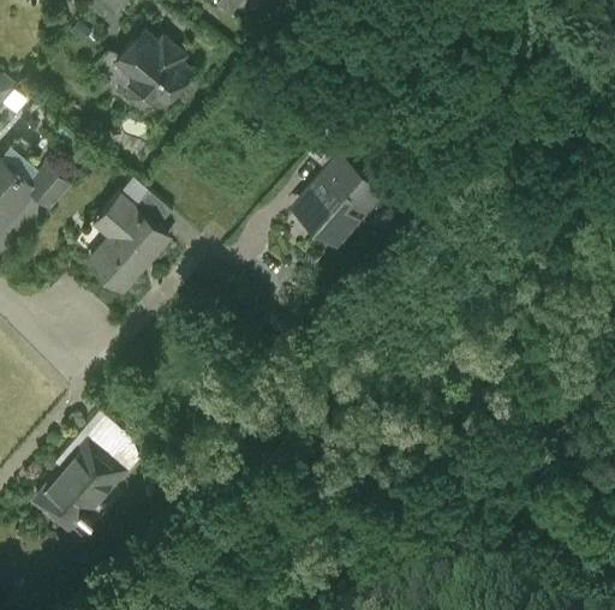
[(131,0),(93,0),(89,5),(114,27),(124,15),(121,12),(131,0)]
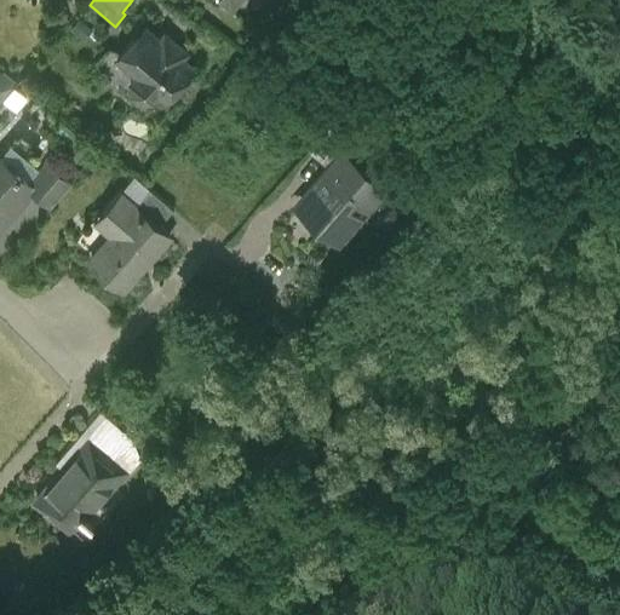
[(166,41),(165,40),(161,44),(147,30),(120,59),(141,78),(135,85),(135,96),(143,103),(154,102),(160,95),(167,101),(193,72),(181,61),(183,57),(183,56),(182,56),(181,56),(166,42),(166,41)]
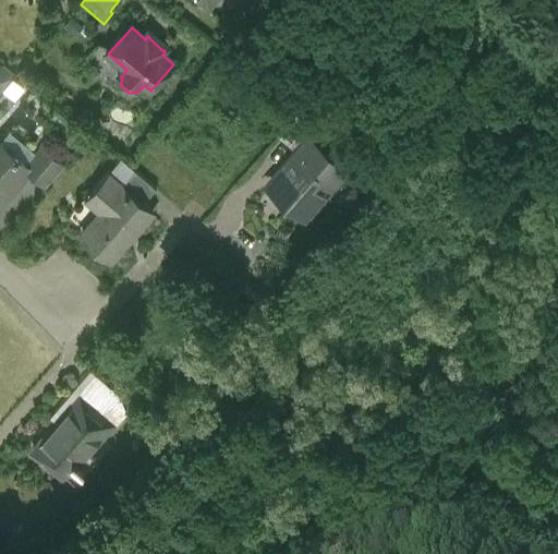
[(0,94),(13,80),(1,68),(0,68),(0,94)]
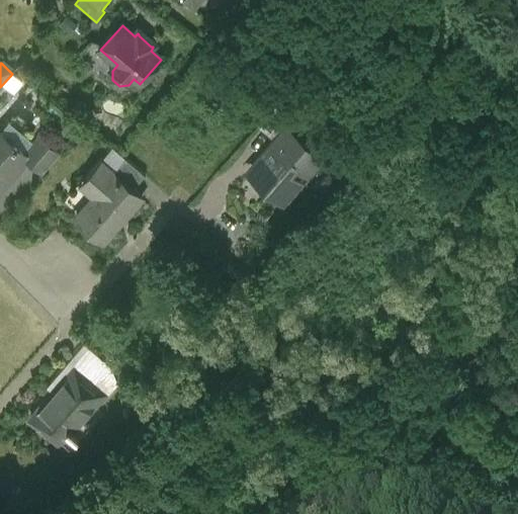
[(300,120),(281,104),(261,127),(280,144),(287,137),(300,120)]
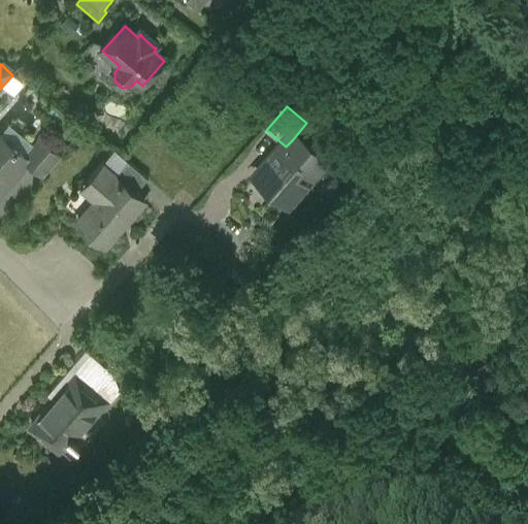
[(0,132),(0,192),(27,162),(30,159),(25,154),(15,145),(14,146),(0,132)]
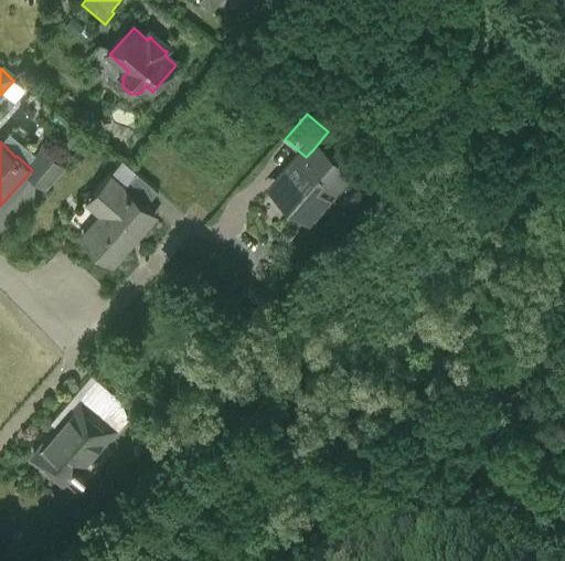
[(68,168),(43,146),(27,165),(32,170),(29,173),(49,190),(68,168)]
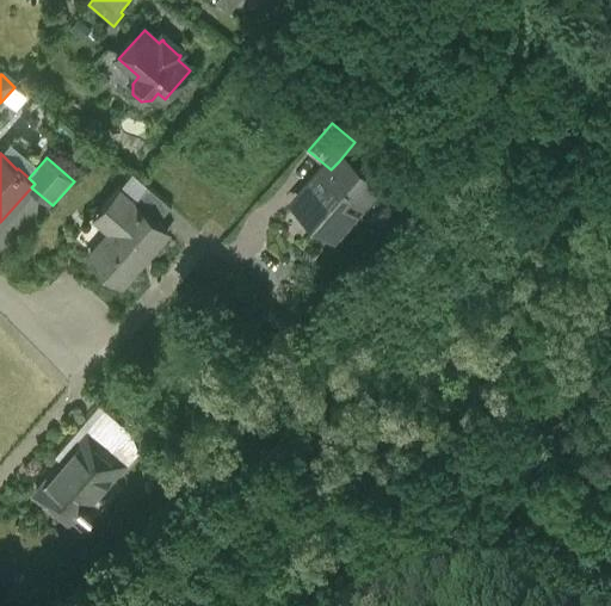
[(331,169),(298,205),(334,237),(375,192),(339,161),(331,169)]
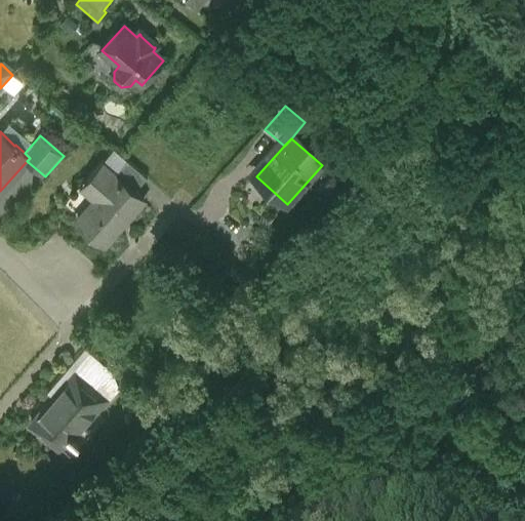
[(127,162),(113,150),(104,161),(117,173),(127,162)]
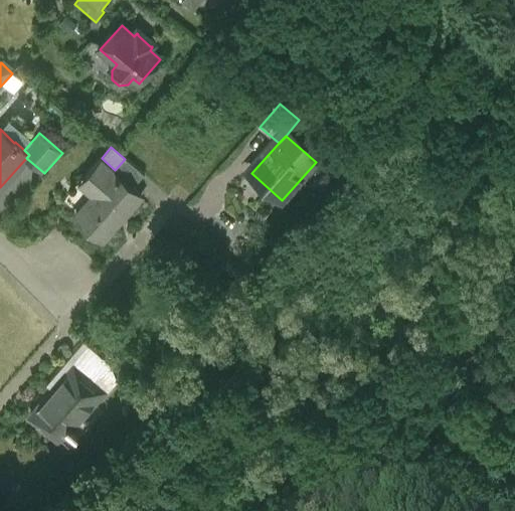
[(115,170),(102,158),(83,178),(97,190),(75,213),(89,225),(88,226),(104,240),(141,198),(131,190),(112,173),(115,170)]
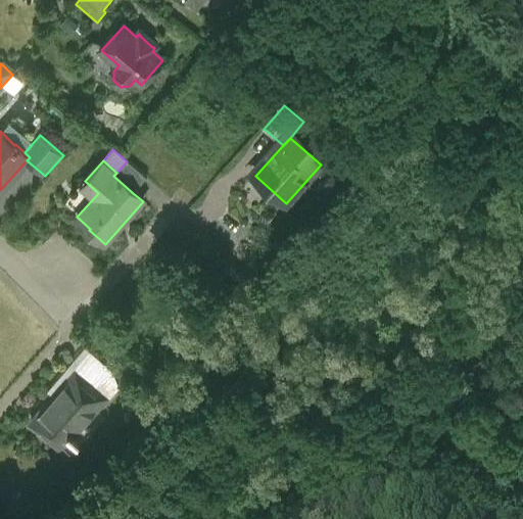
[(146,179),(127,161),(116,173),(113,176),(133,193),(146,179)]
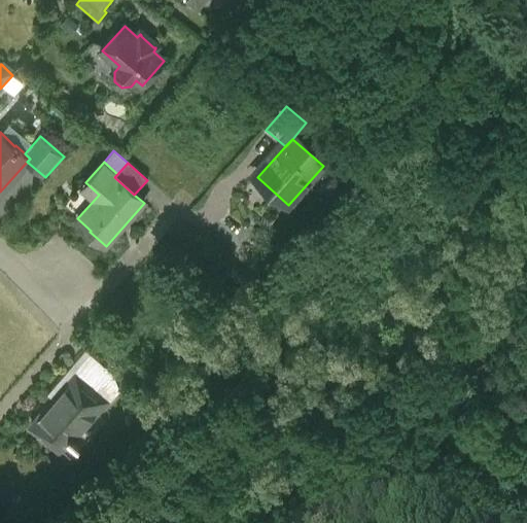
[(75,379),(31,429),(62,458),(73,445),(78,450),(80,447),(75,443),(86,430),(82,426),(93,415),(97,419),(107,407),(75,379)]
